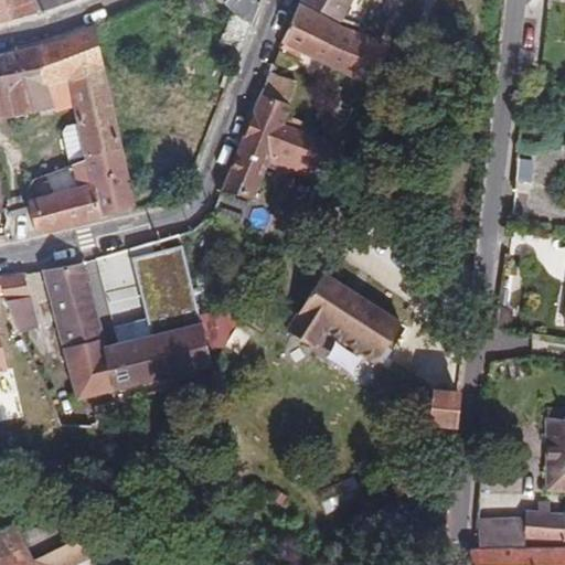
[(260,0),(223,0),(233,10),(224,33),(245,42),(260,0)]
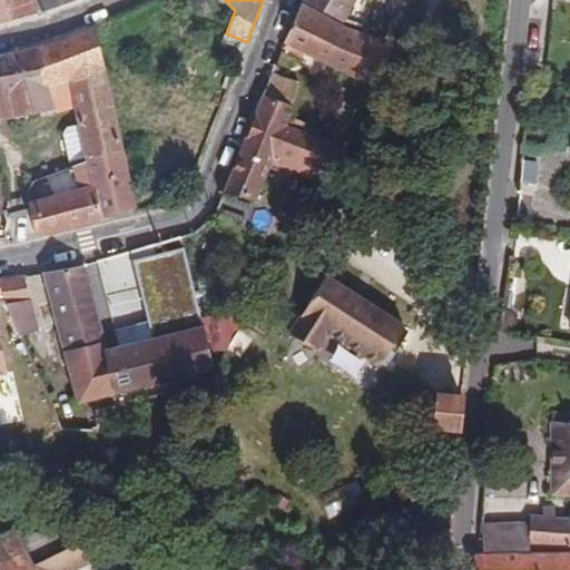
[(306,0),(343,20),(354,0),(306,0)]
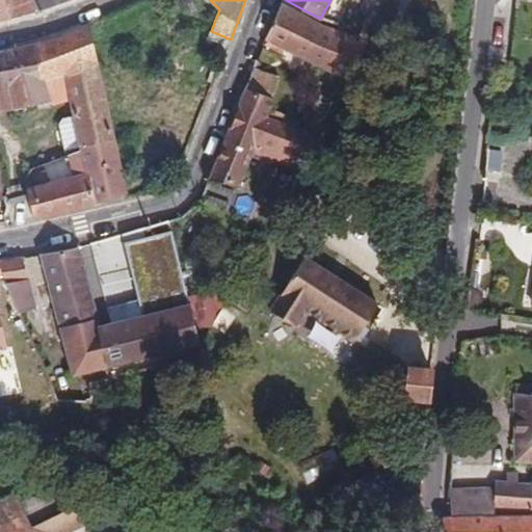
[(314,62),(351,80),(369,41),(320,22),(284,3),(267,38),(314,62)]
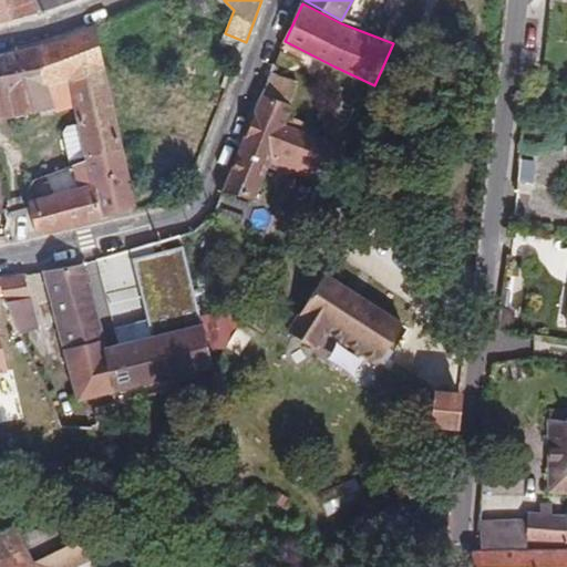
[(35,229),(135,209),(100,29),(0,48),(0,115),(63,104),(73,156),(72,156),(78,184),(29,194),(35,229)]
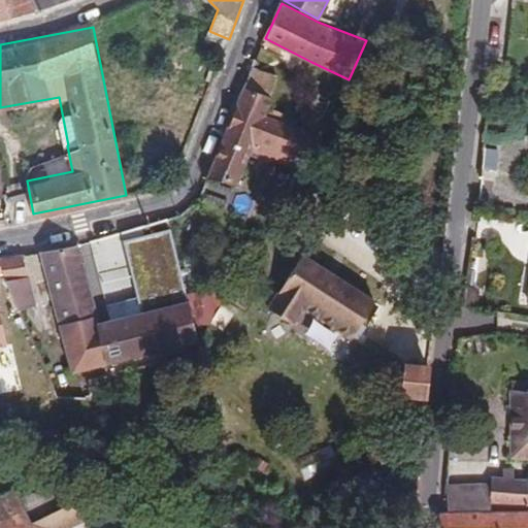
[(238,184),(250,152),(288,164),(301,125),(267,113),(274,93),(240,81),(209,173),(238,184)]
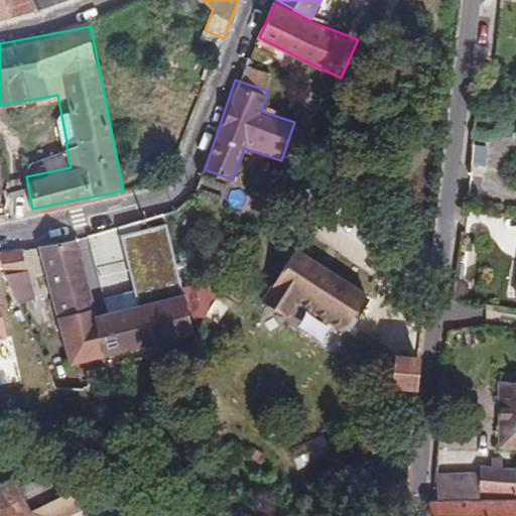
[(138,222),(147,260),(175,254),(166,214),(138,222)]
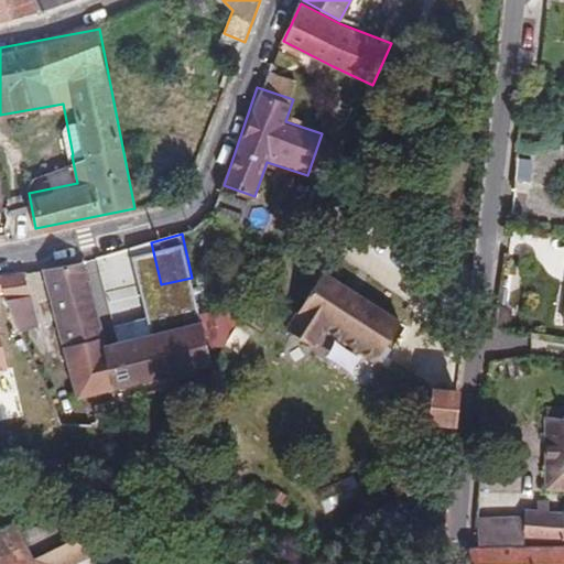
[(45,266),(72,394),(215,367),(205,317),(105,337),(88,257),(45,266)]
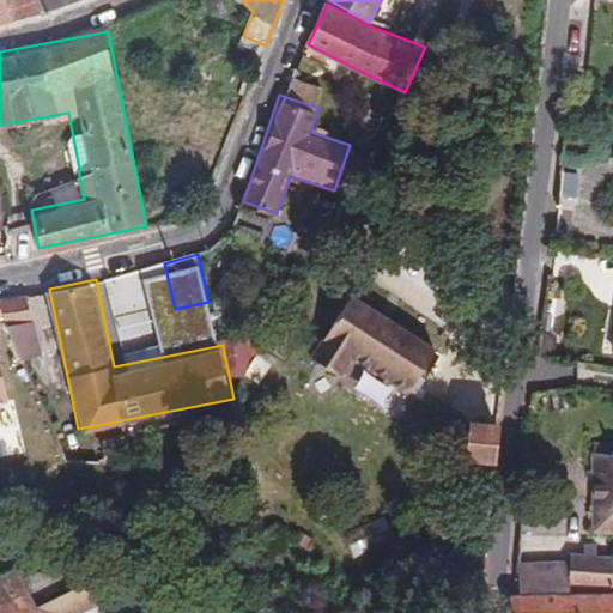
[(410,394),(436,350),(352,296),(314,358),(340,375),(351,357),(410,394)]
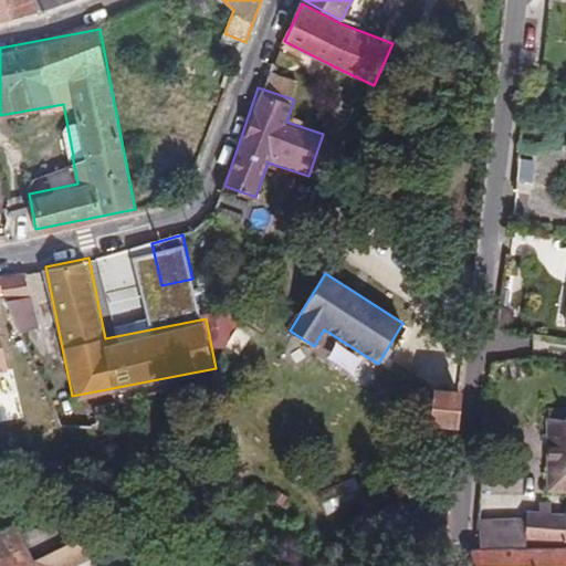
[(0,293),(3,293),(21,333),(39,327),(24,274),(0,278),(0,293)]
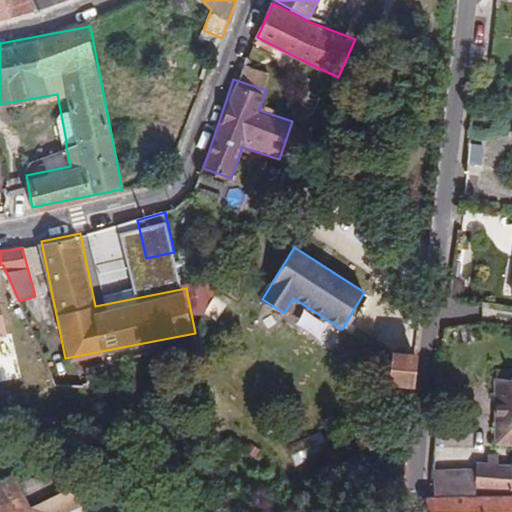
[(391,352),(388,383),(411,386),(412,354),(391,352)]
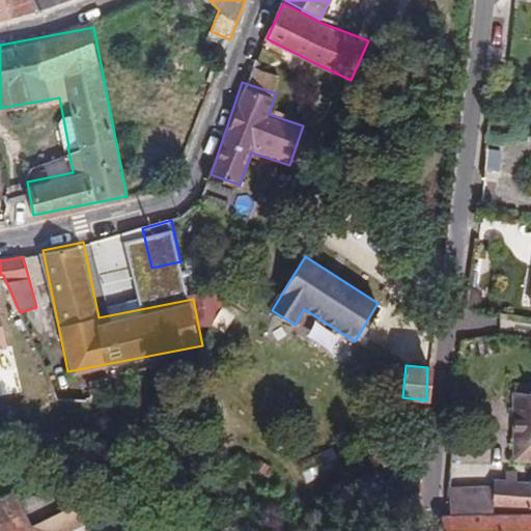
[(514,384),(514,392),(513,392),(514,460),(530,462),(530,384),(529,384),(514,384)]
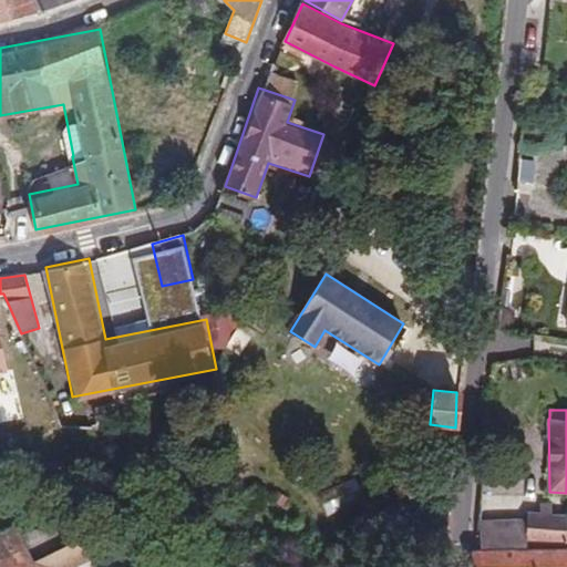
[(540,515),(528,513),(528,522),(527,542),(566,545),(566,516),(553,515),(553,504),(540,504),(540,515)]
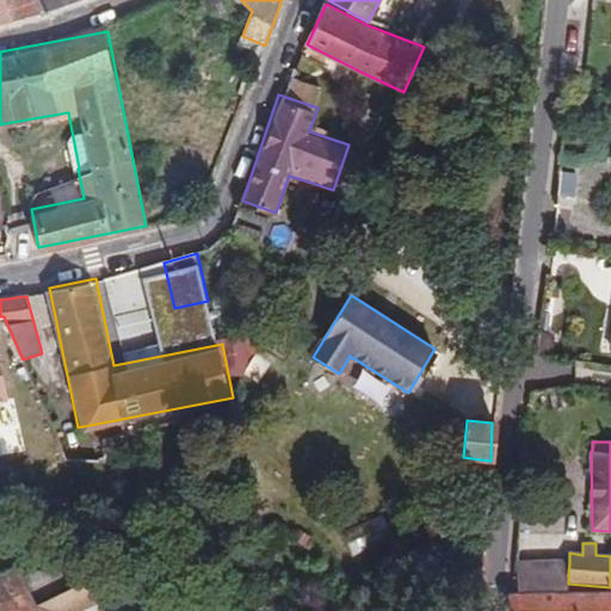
[(0,610),(76,610),(96,600),(90,580),(29,596),(63,575),(56,563),(17,574),(0,547),(0,610)]
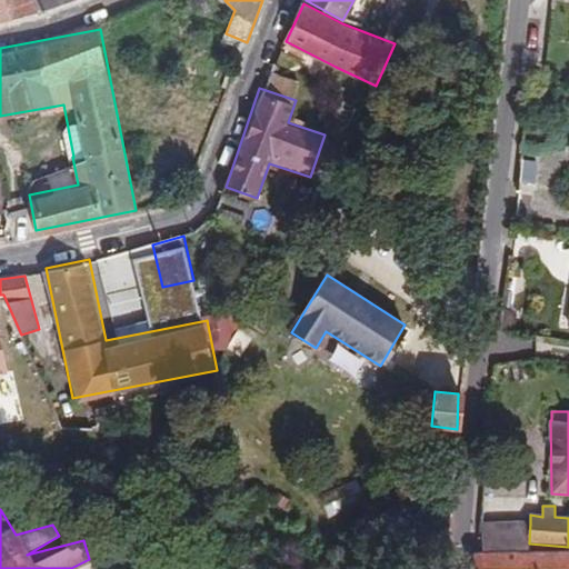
[(529,552),(529,543),(530,523),(480,525),(479,531),(481,553),(496,553),(529,552)]
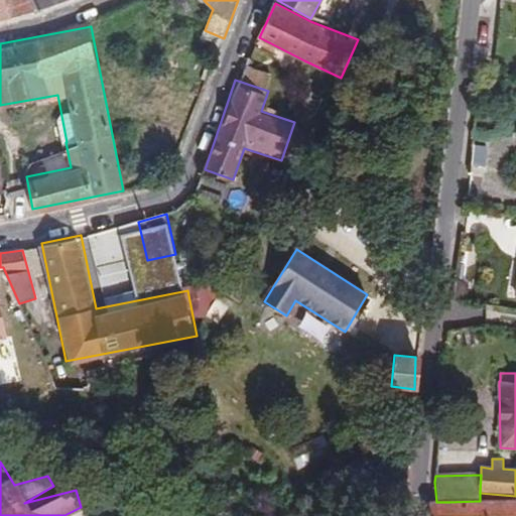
[(436,502),(429,502),(429,515),(515,515),(515,500),(480,501),(449,502),(436,502)]
